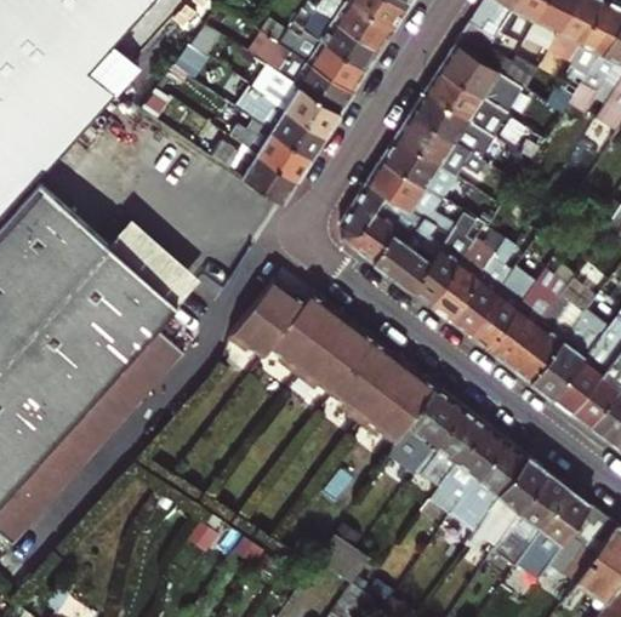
[(0,0),(0,222),(36,182),(56,160),(113,98),(85,73),(108,47),(151,0),(0,0)]
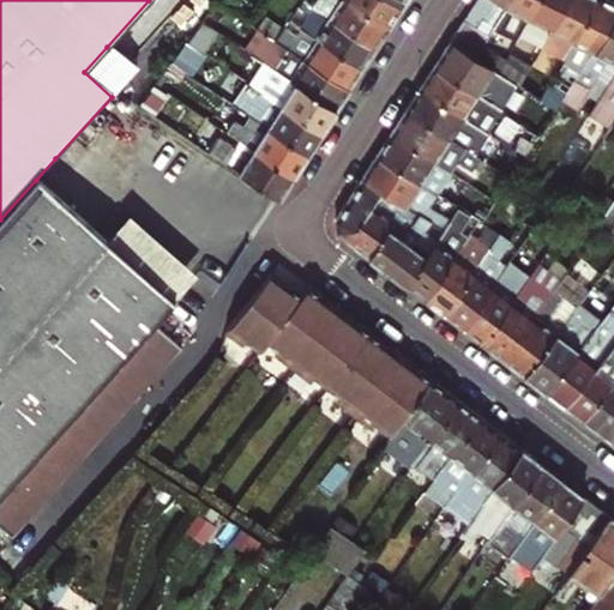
[(373,53),(386,32),(338,0),(305,0),(301,5),(317,14),(373,53)]
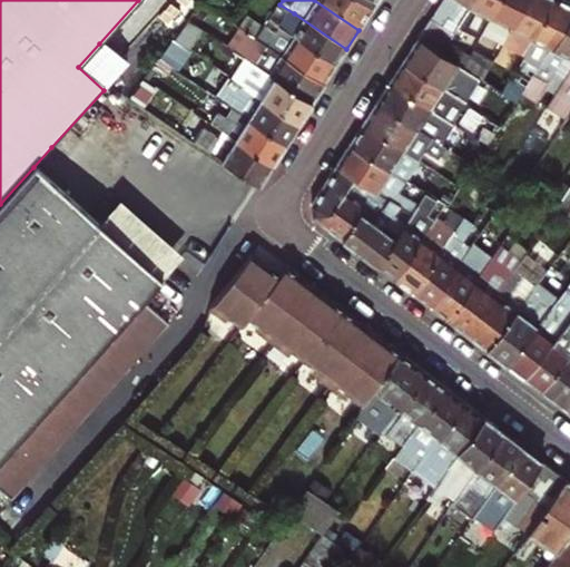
[(314,0),(359,30),(371,11),(353,0),(314,0)]
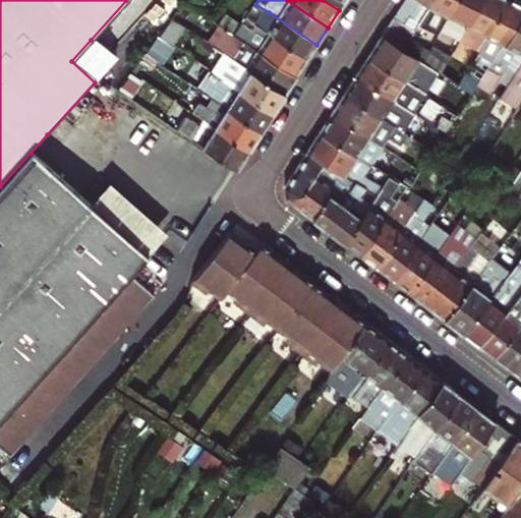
[(323,0),(339,10),(345,0),(323,0)]
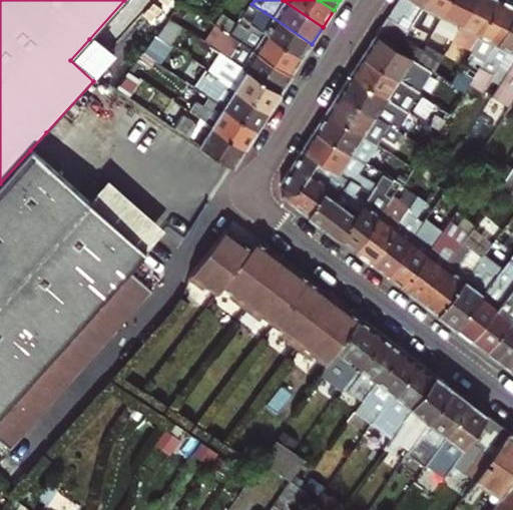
[(377,38),(396,51),(415,21),(422,10),(426,0),(399,0),(387,19),(388,20),(377,38)]
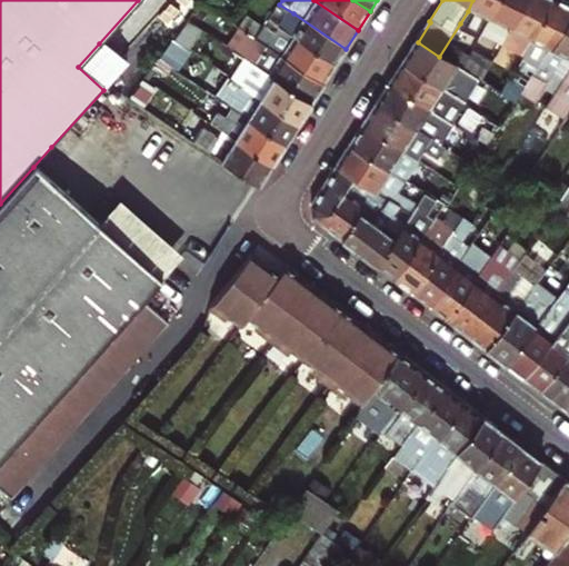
[(477,33),(482,37),(500,0),(472,0),(468,11),(483,21),(477,33)]
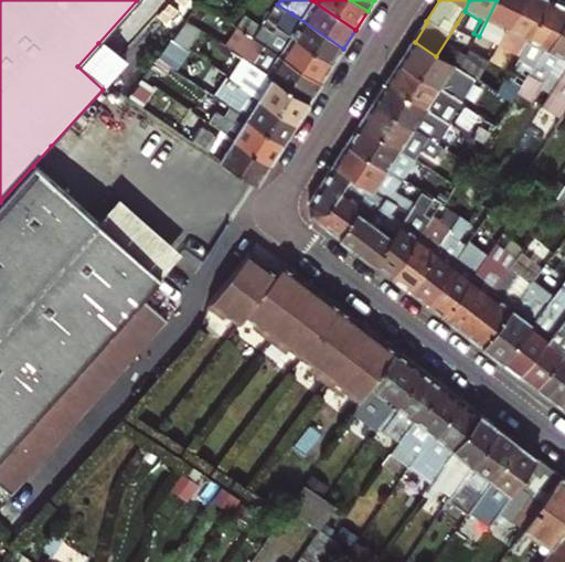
[(500,48),(524,0),(497,0),(479,36),(500,48)]
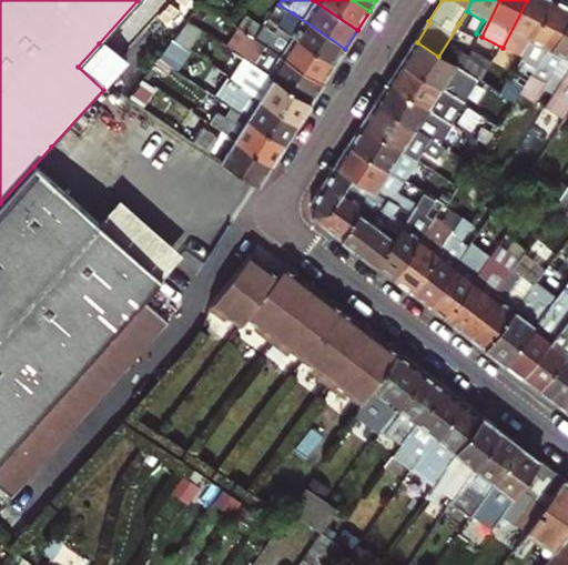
[(524,58),(550,0),(527,0),(503,48),(524,58)]
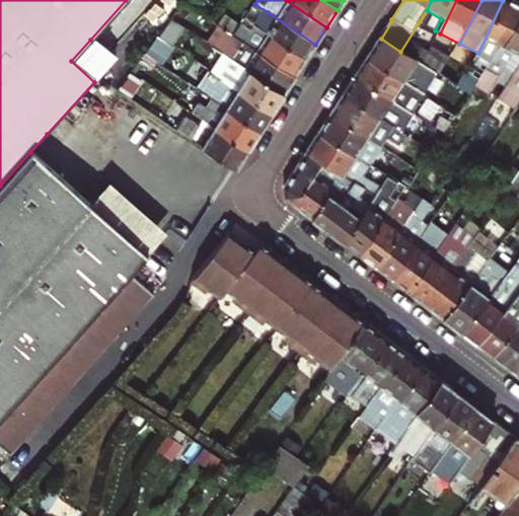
[(502,47),(504,48),(518,17),(518,6),(506,0),(503,0),(478,53),(477,57),(483,60),(485,56),(493,60),(502,47)]
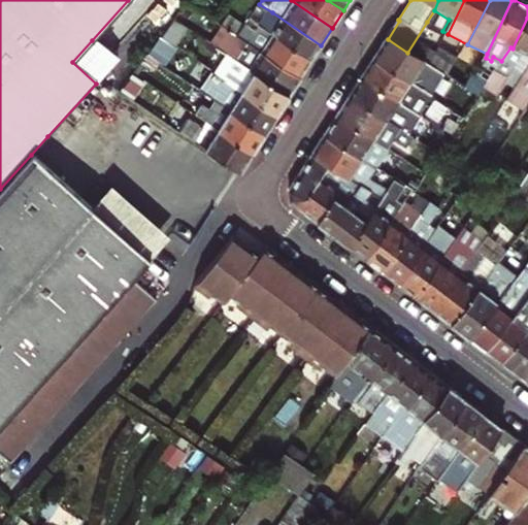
[(427,22),(442,31),(449,20),(434,10),(427,22)]
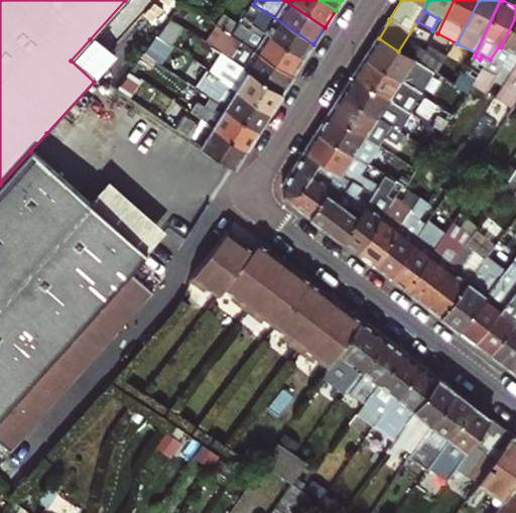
[(302,61),(313,44),(266,12),(255,29),(302,61)]
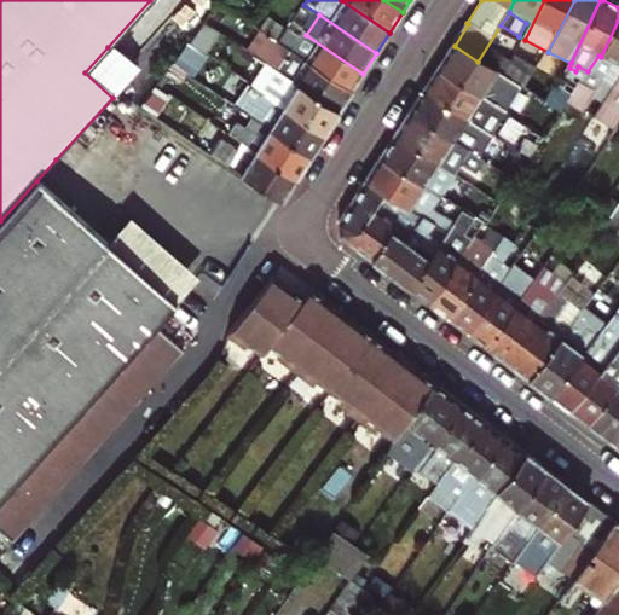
[(283,33),(267,21),(258,33),(273,42),(283,33)]
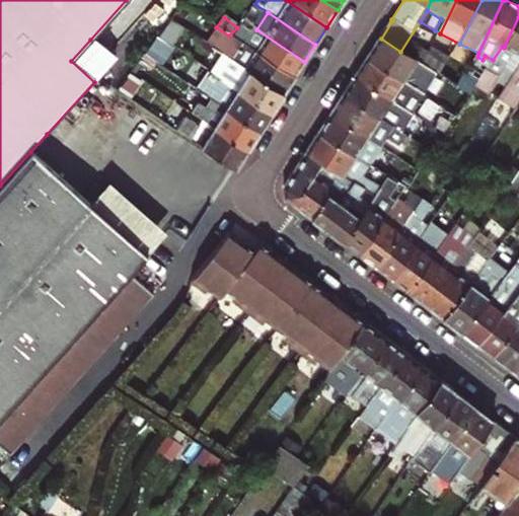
[(518,56),(518,17),(504,48),(502,47),(493,60),(491,64),(478,81),(474,87),(487,95),(506,68),(515,55),(518,56)]
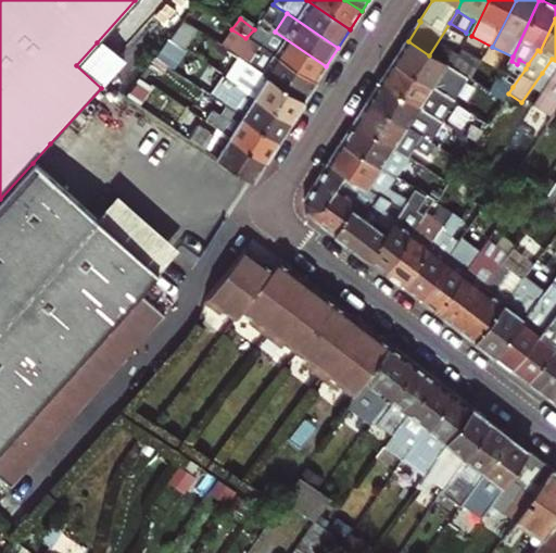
[(315,85),(326,66),(275,32),(258,21),(254,29),(245,38),(315,85)]
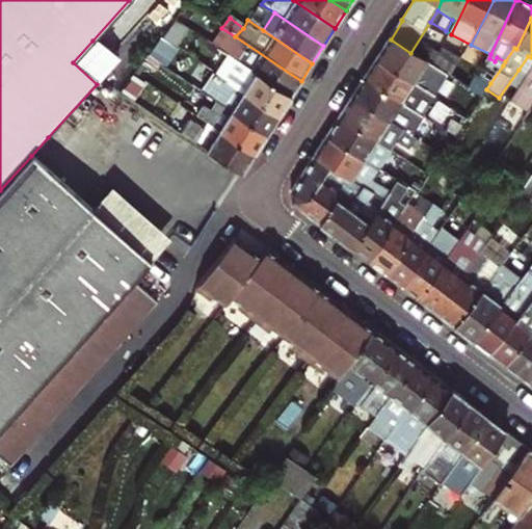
[(163,40),(174,47),(186,30),(176,22),(163,40)]
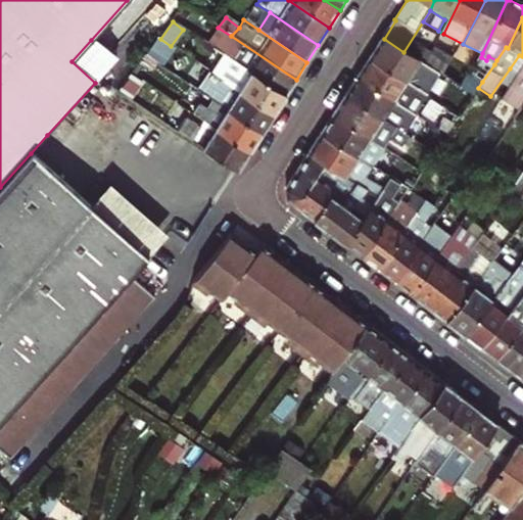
[(285,97),(296,80),(231,36),(218,28),(211,24),(200,41),(223,56),(285,97)]
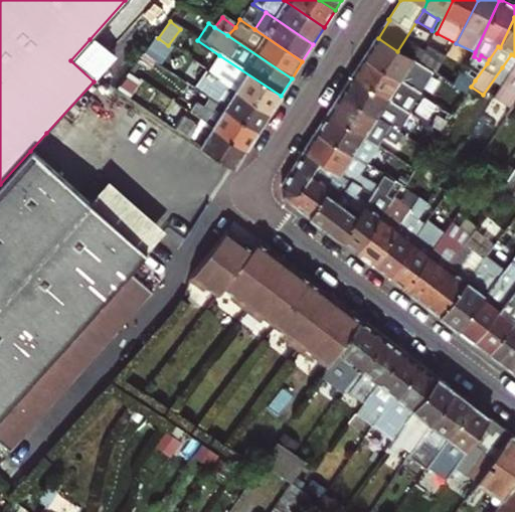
[(424,68),(417,63),(408,58),(397,51),(378,38),(377,38),(363,59),(399,82),(418,95),(434,72),(424,67),(424,68)]
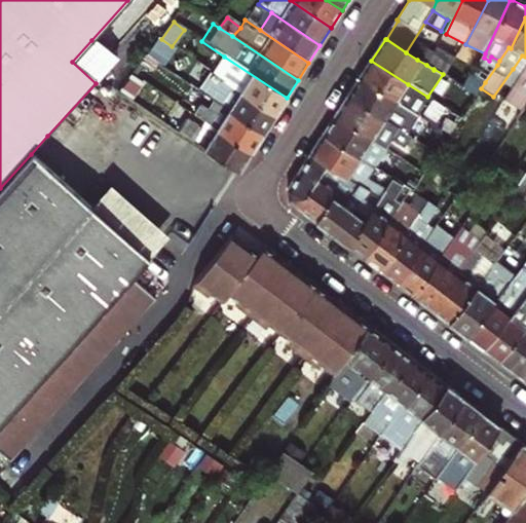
[(96,83),(115,62),(91,40),(72,62),(96,83)]
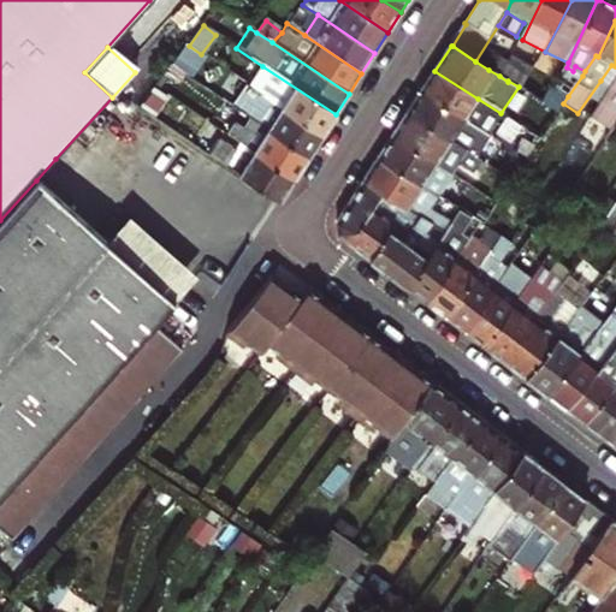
[(489,70),(499,76),(507,64),(497,58),(489,70)]
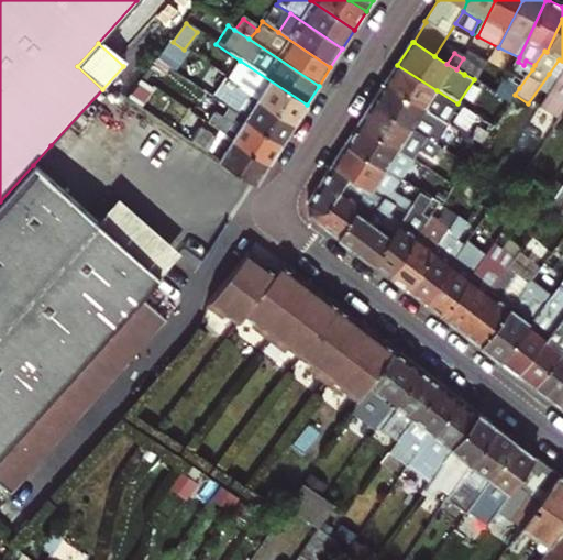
[(474,79),(476,80),(486,66),(466,53),(463,58),(456,69),(464,75),(464,74),(474,79)]
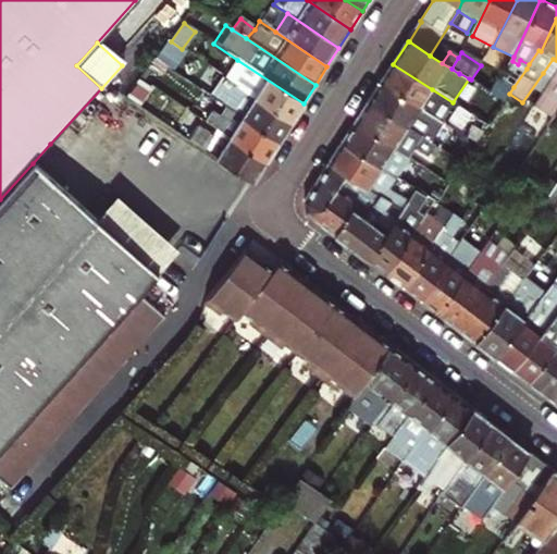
[(543,73),(553,78),(556,71),(556,60),(553,59),(543,73)]
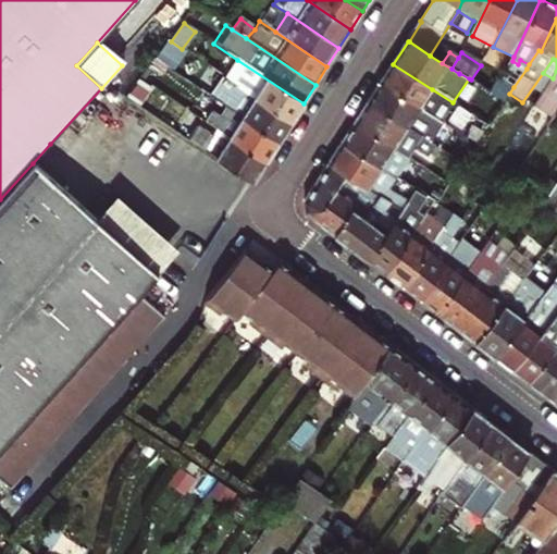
[(291,123),(304,103),(237,60),(225,78),(291,123)]
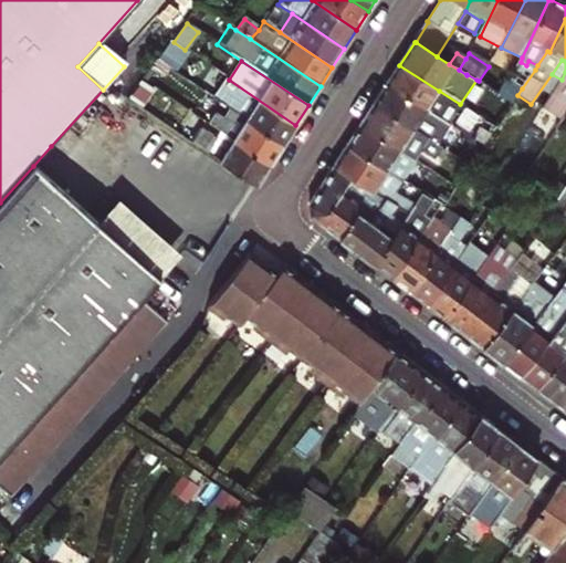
[(154,70),(166,79),(171,70),(160,62),(154,70)]
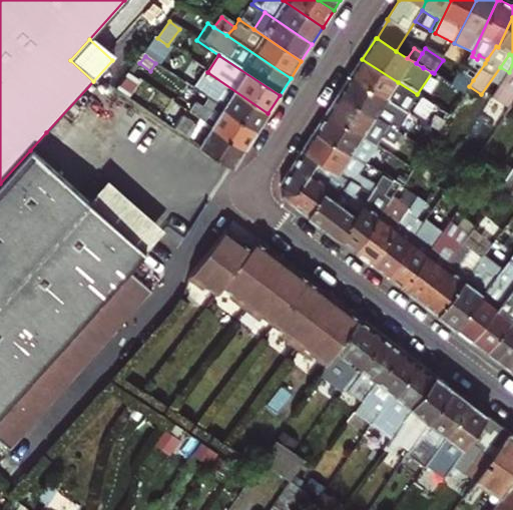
[(389,95),(398,82),(362,59),(351,77),(399,108),(402,104),(389,95)]
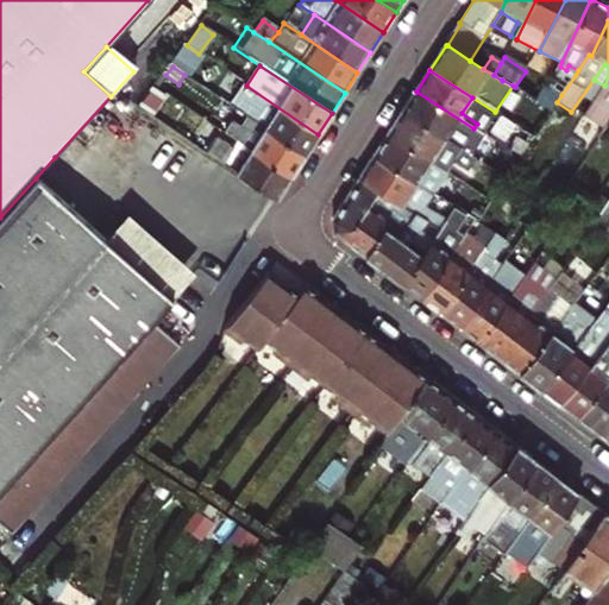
[(515,87),(535,101),(546,84),(526,71),(515,87)]
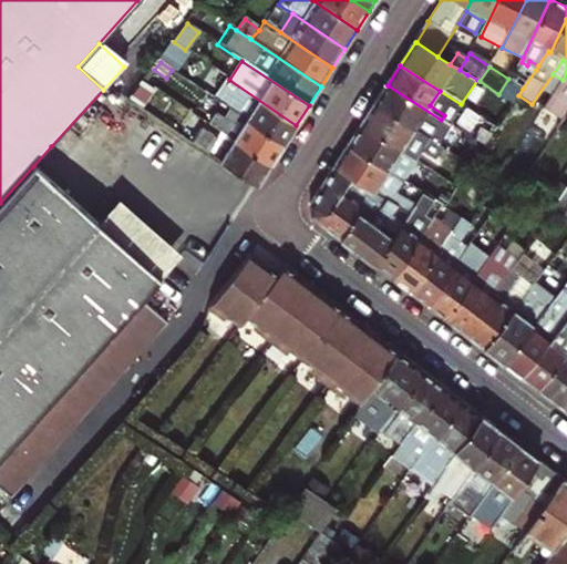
[(566,113),(566,72),(563,80),(544,110),(554,116),(548,123),(556,129),(566,113)]
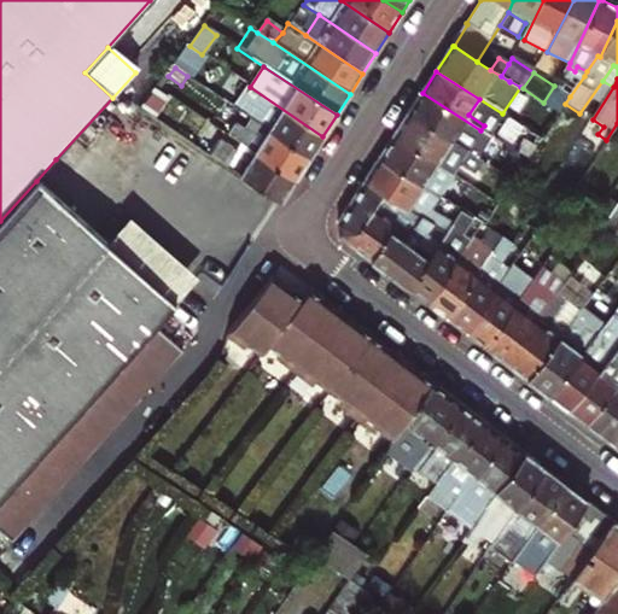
[(559,112),(565,104),(570,97),(554,86),(543,103),(548,106),(559,112)]
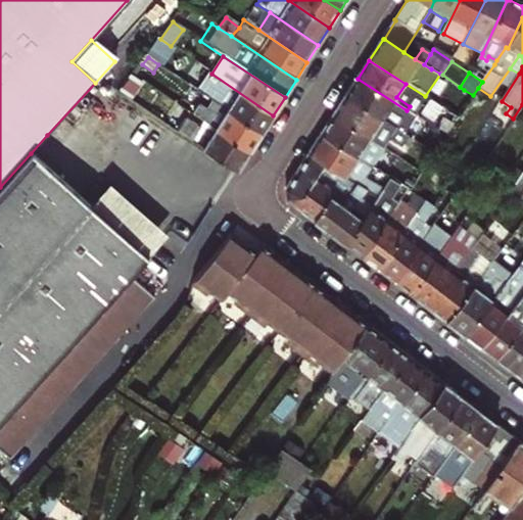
[(262,134),(273,115),(211,74),(210,74),(198,91),(207,98),(262,134)]
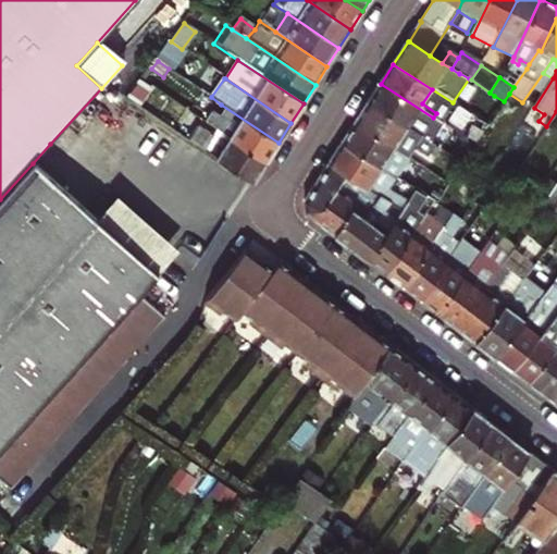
[(132,97),(144,106),(153,91),(141,83),(132,97)]
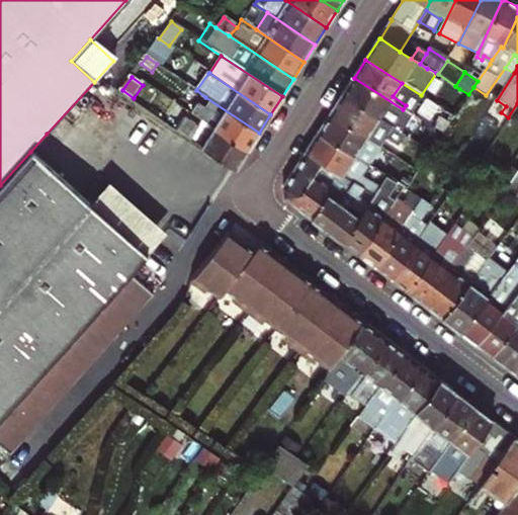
[(411,114),(403,109),(354,78),(342,97),(399,134),(411,114)]
